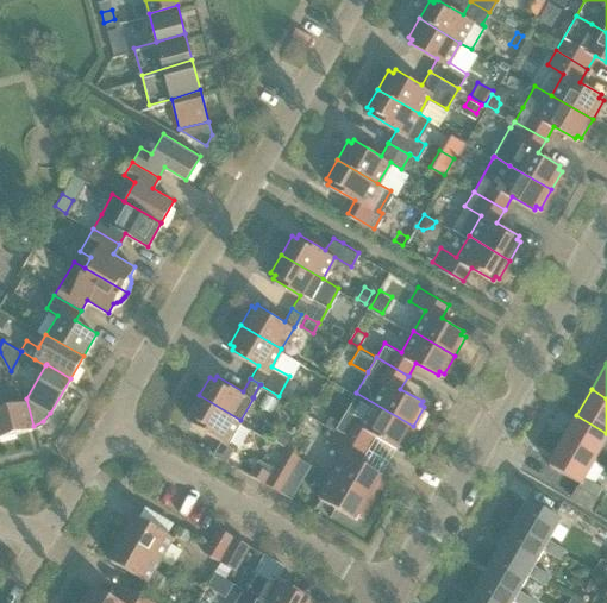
[(270,410),(277,397),(264,390),(258,403),(270,410)]
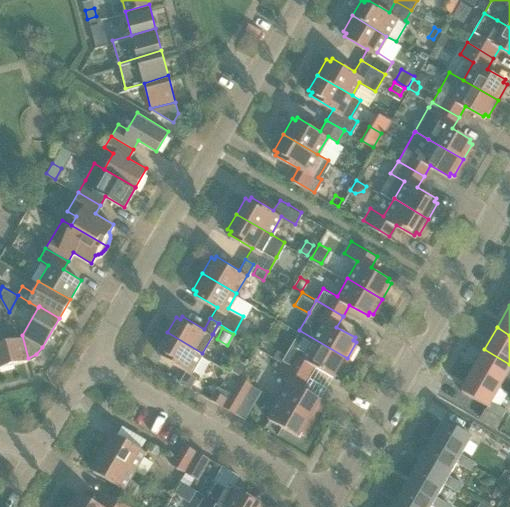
[(338,374),(347,358),(299,330),(285,355),(282,360),(308,375),(315,364),(333,375),(335,372),(338,374)]
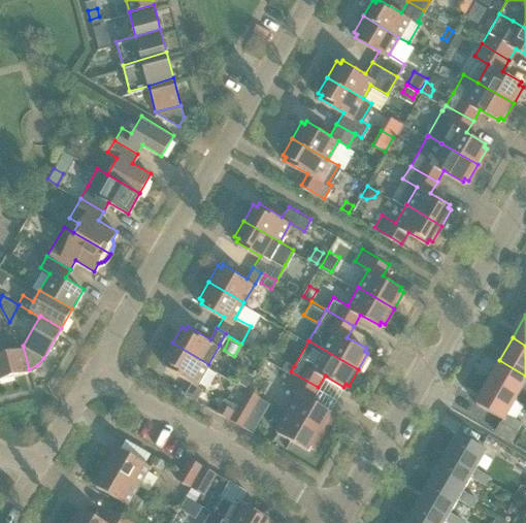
[(197,383),(208,364),(172,342),(163,359),(167,361),(165,364),(192,380),(197,383)]
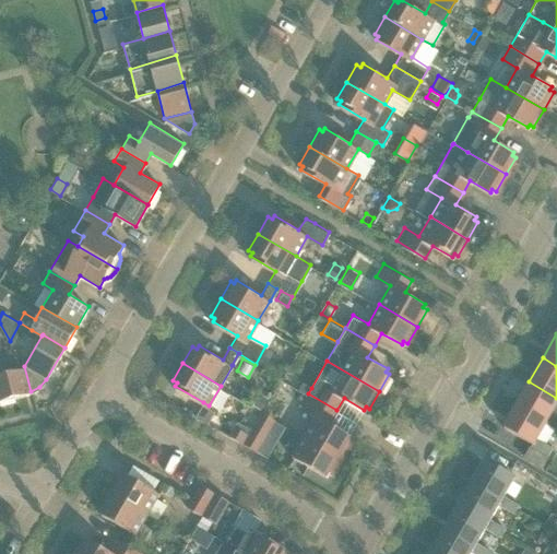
[(0,399),(31,391),(24,366),(0,372),(0,399)]
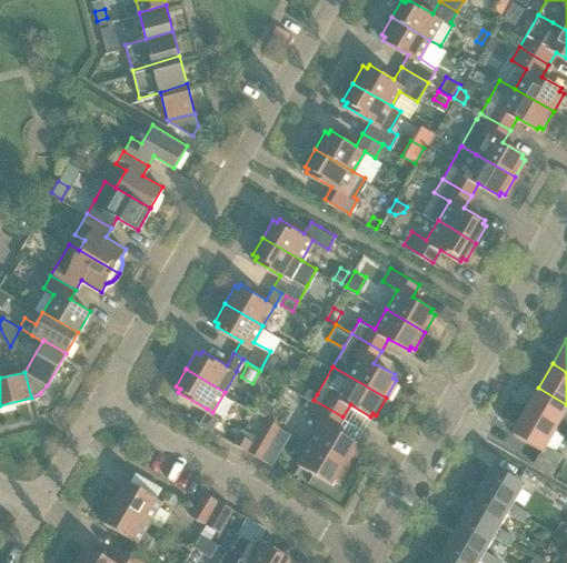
[(307,388),(302,395),(312,401),(314,400),(317,394),(307,388)]
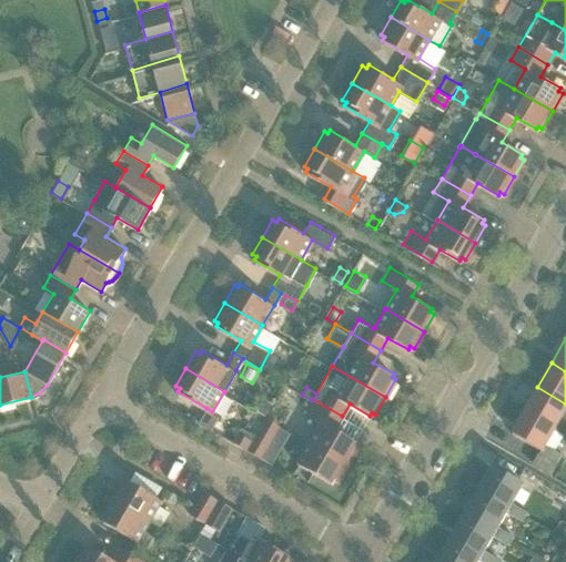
[(565,422),(558,419),(565,406),(565,404),(537,387),(524,410),(554,428),(565,435),(565,422)]
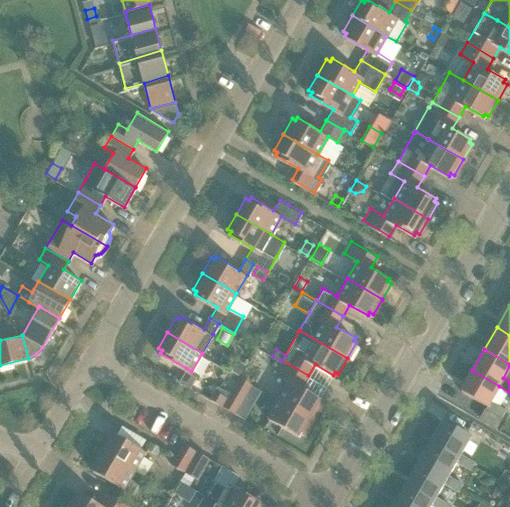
[(246,362),(237,357),(231,368),(239,373),(246,362)]
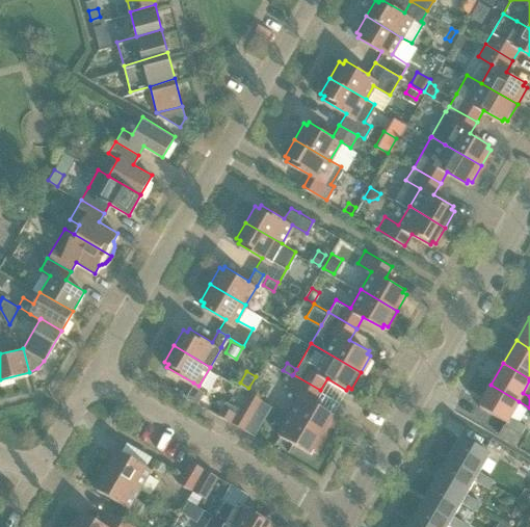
[(314,401),(320,390),(293,374),(292,375),(286,387),(299,395),(289,413),(325,433),(335,418),(330,416),(333,413),(314,401)]
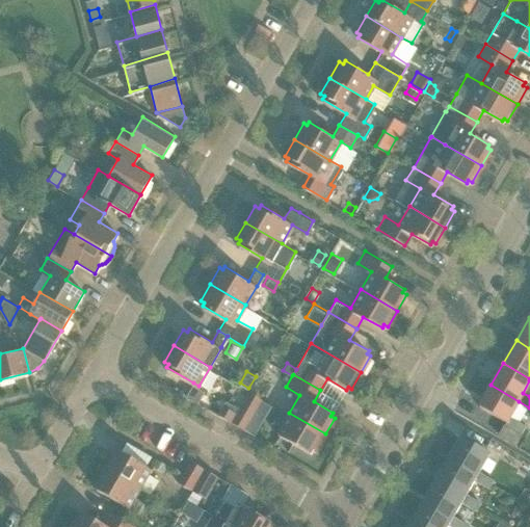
[(199,386),(193,383),(187,394),(197,400),(204,389),(199,386)]
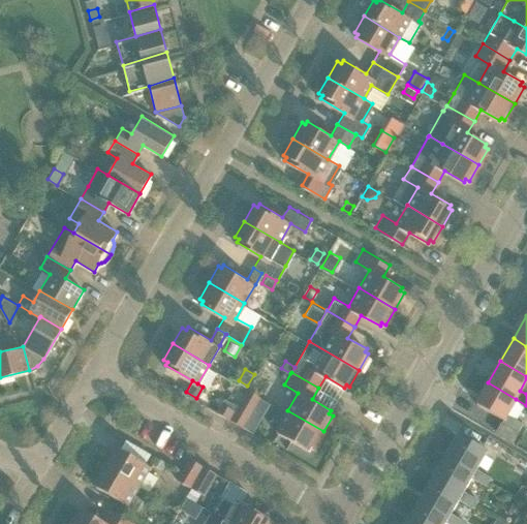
[(488,382),(476,402),(501,418),(499,422),(516,431),(522,422),(507,413),(516,399),(488,382)]
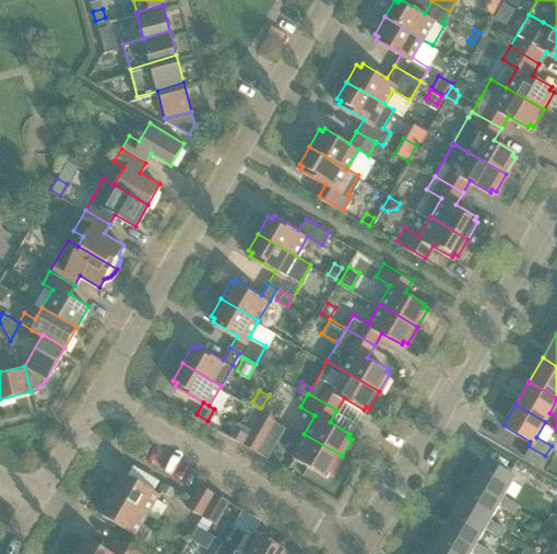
[(251,427),(244,441),(257,449),(274,419),(275,417),(260,409),(256,419),(251,427)]
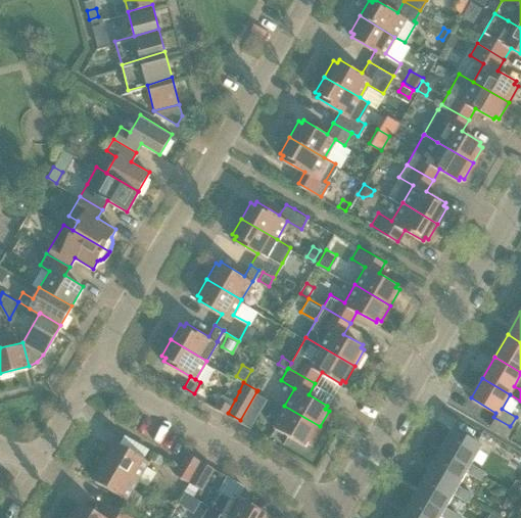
[(235,399),(223,391),(220,396),(215,405),(228,413),(235,399)]
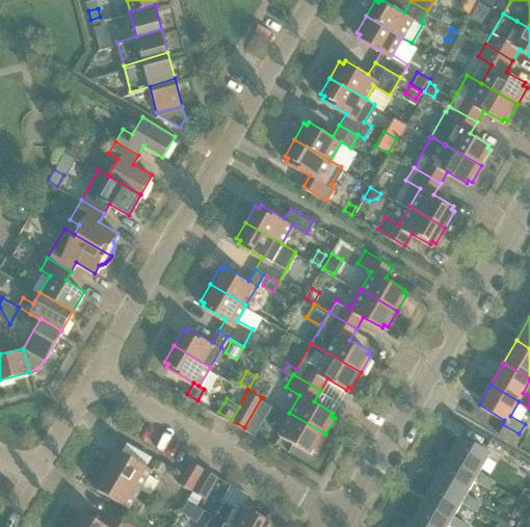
[(325,433),(289,413),(280,407),(273,419),(282,424),(277,432),(310,451),(312,448),(316,450),(325,433)]
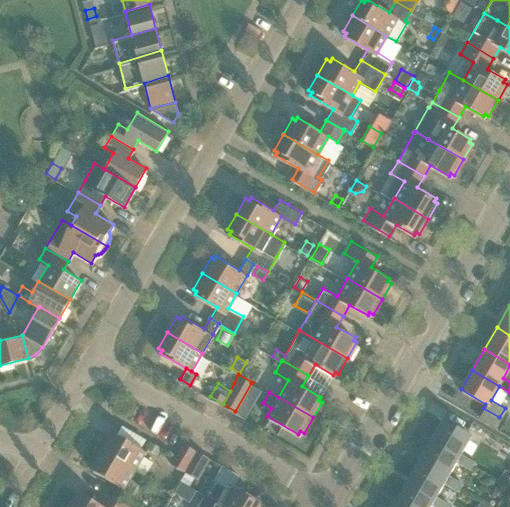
[(428,445),(456,461),(469,469),(474,461),(460,453),(470,435),(443,420),(428,445)]
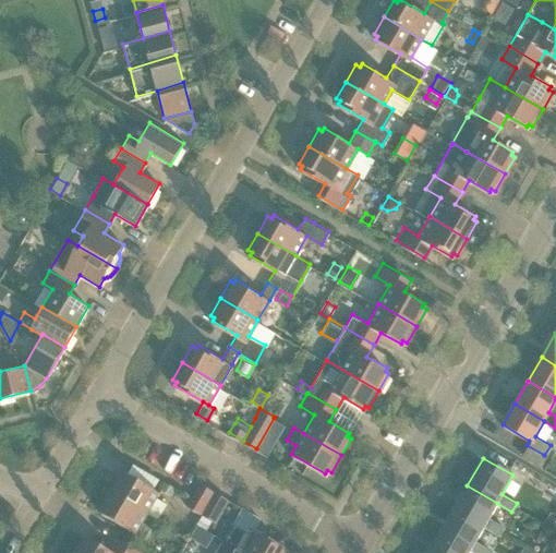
[(166,501),(156,495),(158,490),(124,470),(123,473),(119,471),(109,489),(147,511),(157,517),(166,501)]
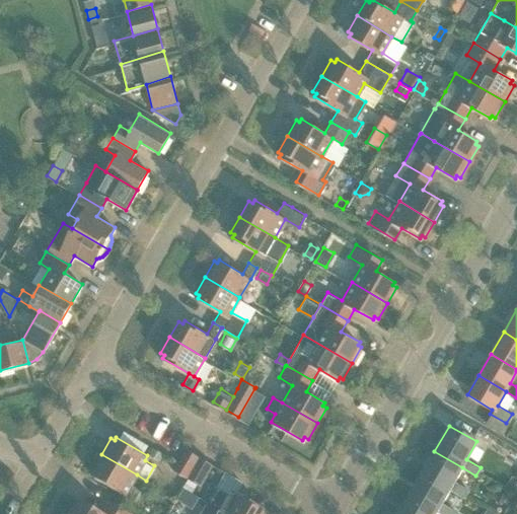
[(153,445),(149,452),(158,457),(163,450),(153,445)]
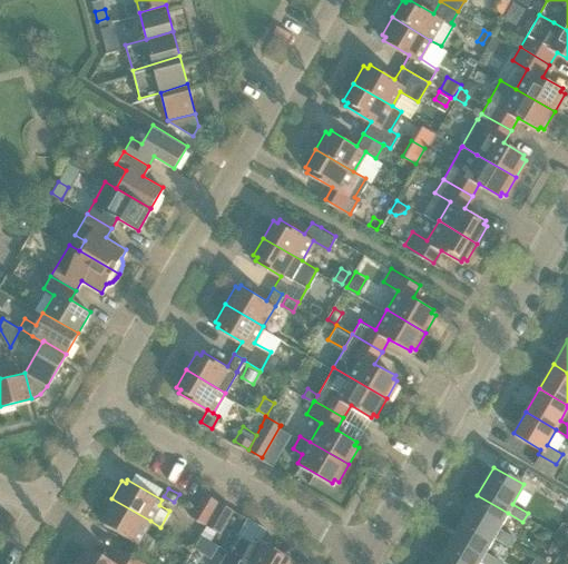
[(204,521),(217,498),(204,491),(191,513),(204,521)]
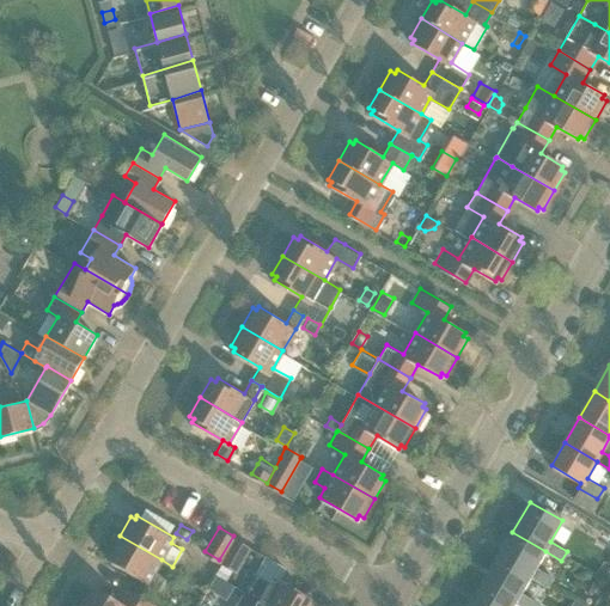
[(535,568),(546,551),(512,532),(498,558),(530,577),(547,586),(551,577),(535,568)]
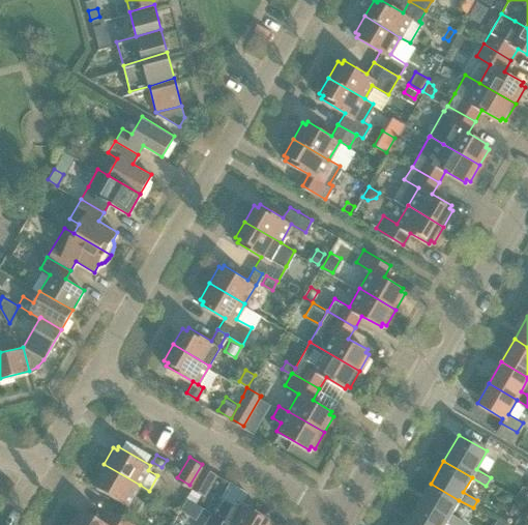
[(128,504),(140,485),(104,464),(94,480),(97,483),(96,486),(119,499),(113,511),(121,516),(127,504),(128,504)]
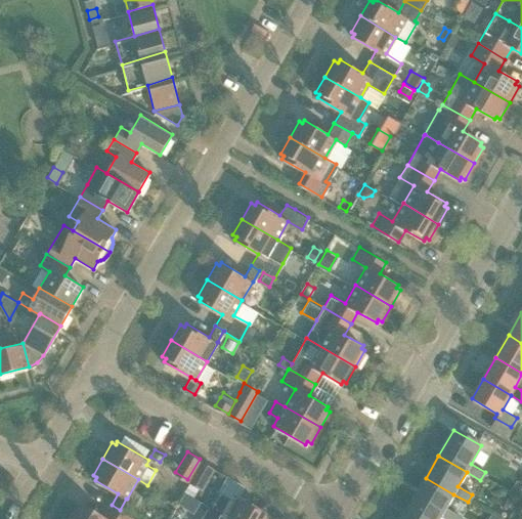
[(202,460),(189,480),(202,487),(214,467),(202,460)]
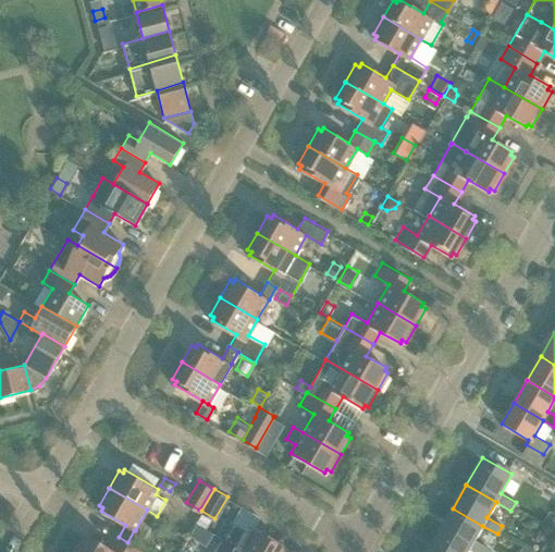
[(453,508),(439,531),(469,549),(475,551),(486,551),(489,549),(475,540),(482,526),(453,508)]
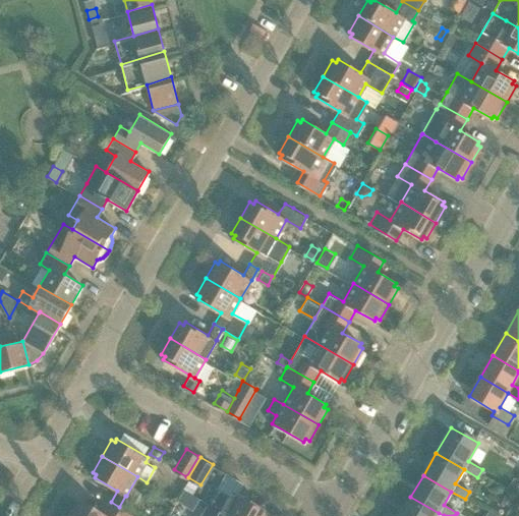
[(233,491),(230,495),(216,486),(208,502),(222,510),(232,515),(265,515),(267,514),(263,512),(265,509),(233,491)]
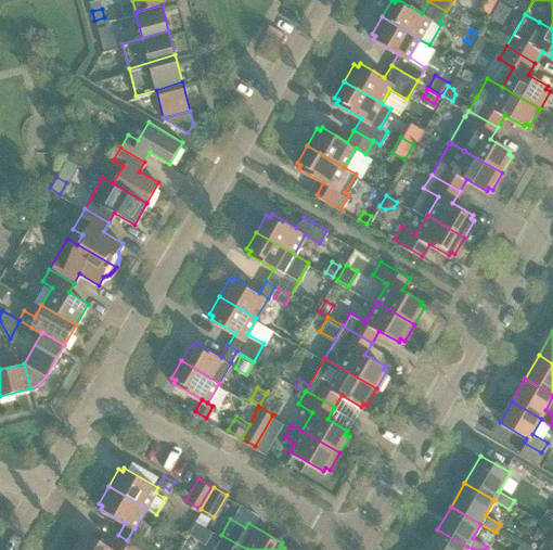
[(532,533),(542,538),(550,525),(540,520),(532,533)]
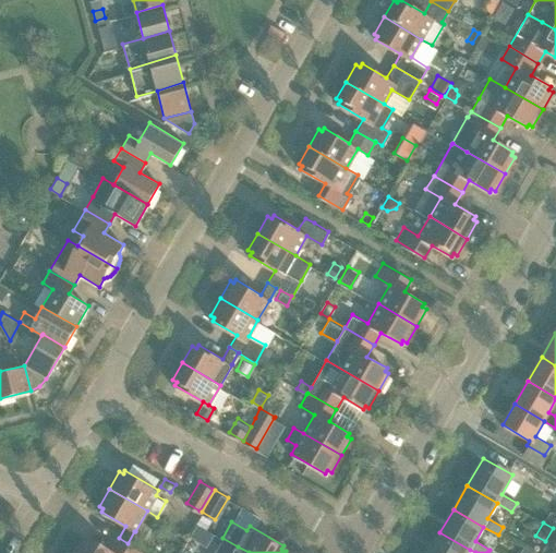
[(467,552),(470,550),(439,532),(427,552),(467,552)]
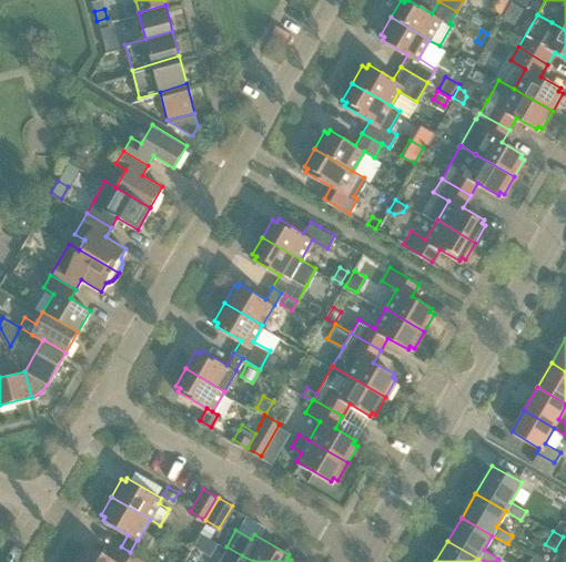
[(130,552),(121,547),(114,559),(89,544),(87,548),(82,545),(72,561),(145,561),(130,552)]
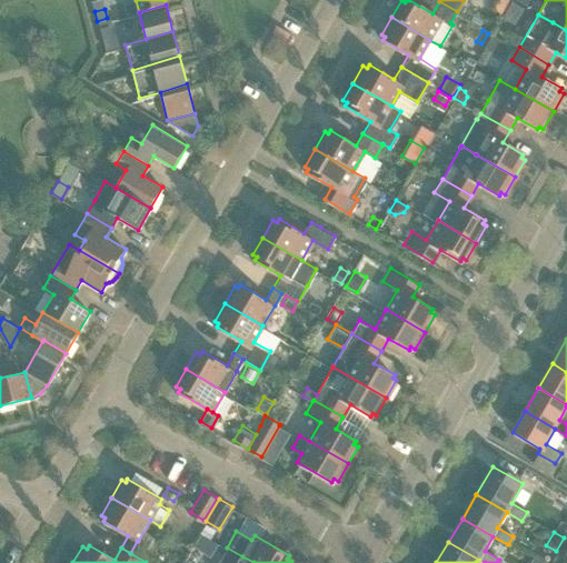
[(254,562),(242,556),(227,548),(217,562),(254,562)]
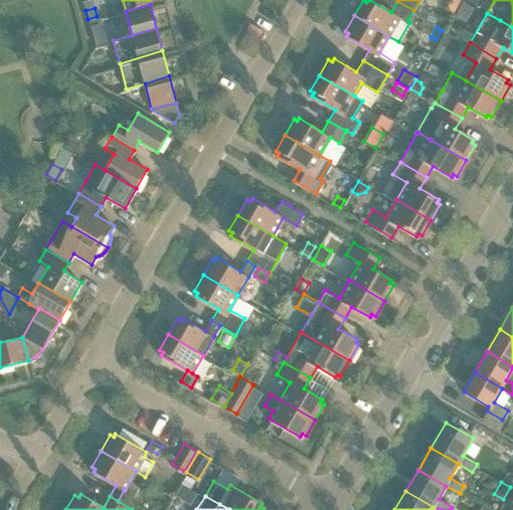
[(492,509),(493,508),(480,500),(473,509),(492,509)]
